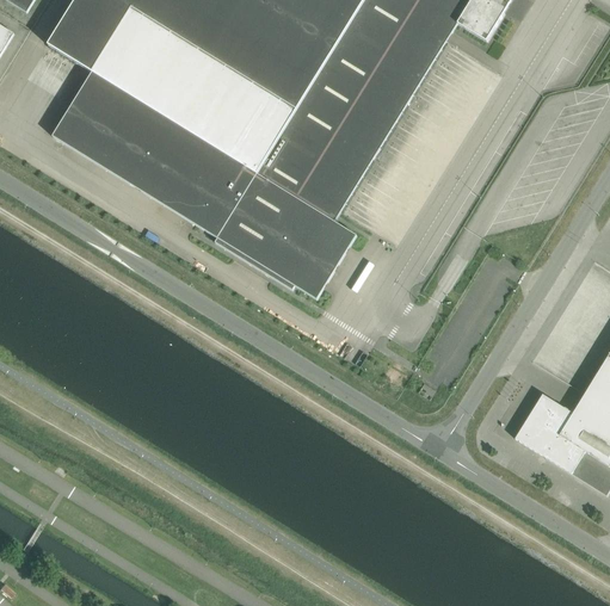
[(11,0),(26,10),(32,0),(11,0)]
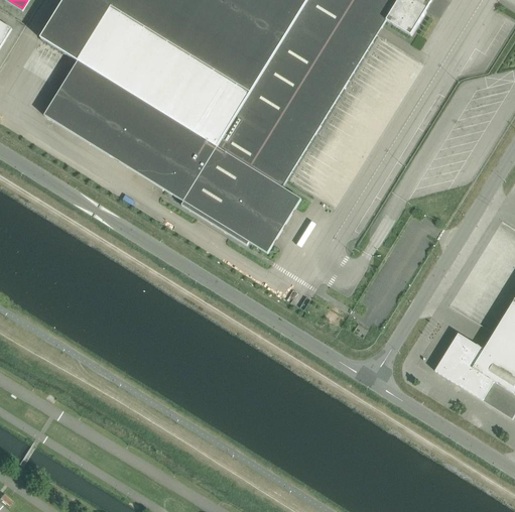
[(410,32),(430,0),(62,0),(40,35),(78,58),(43,113),(182,199),(180,203),(246,243),(248,239),(267,251),(300,197),(282,184),(385,17),(410,32)]
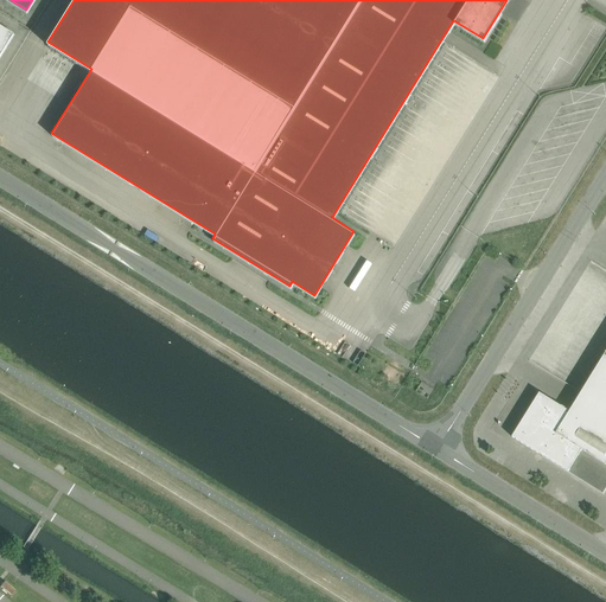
[(0,51),(13,30),(0,21),(0,51)]
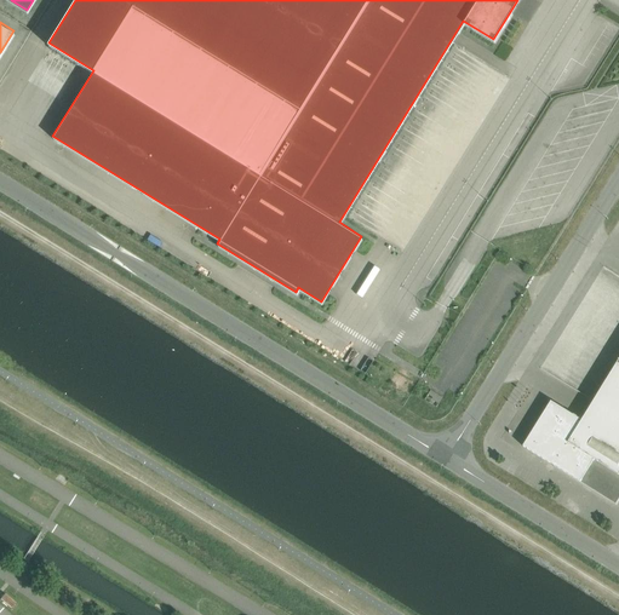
[(552,461),(561,466),(614,500),(618,493),(618,354),(580,417),(550,397),(522,442),(552,461)]
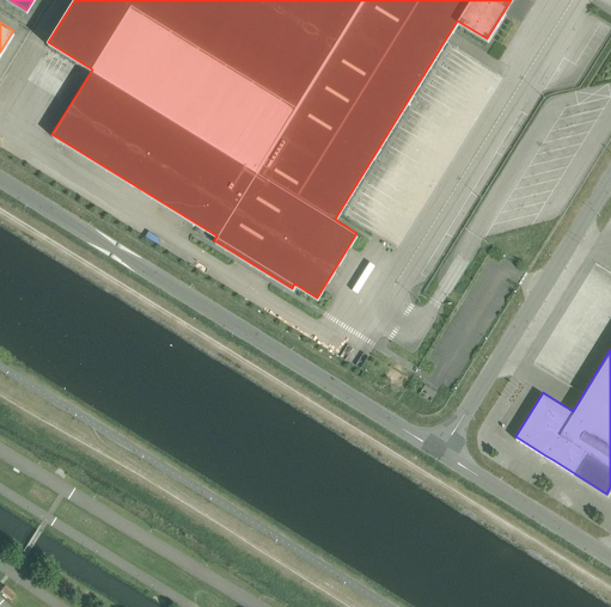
[(427,380),(421,390),(432,397),(438,388),(427,380)]
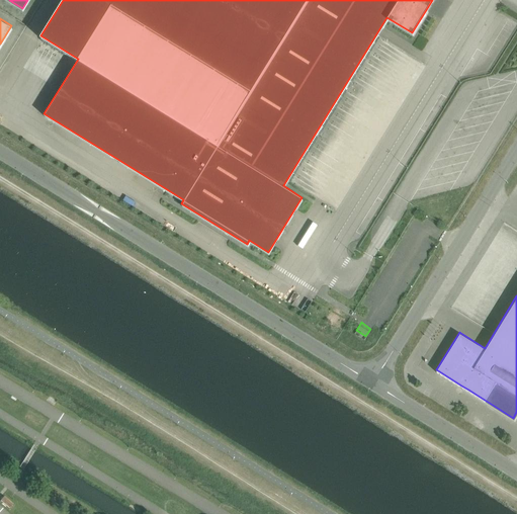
All buildings are outlined.
